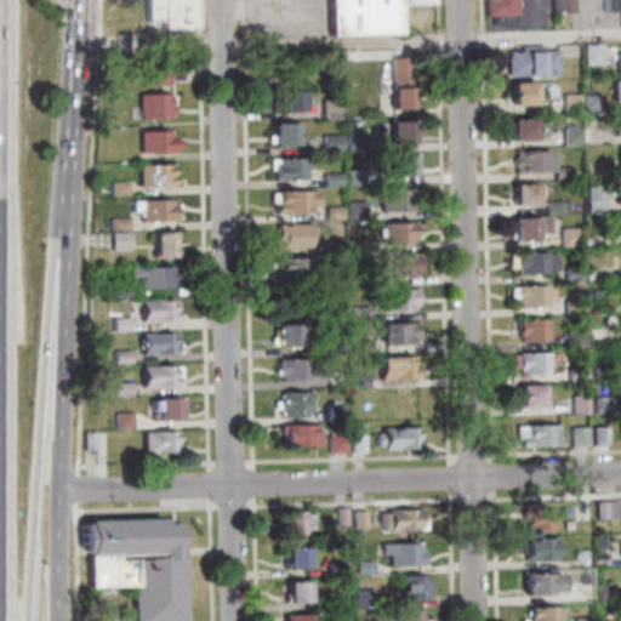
[(142,0),(143,21),(161,21),(160,0),(142,0)]
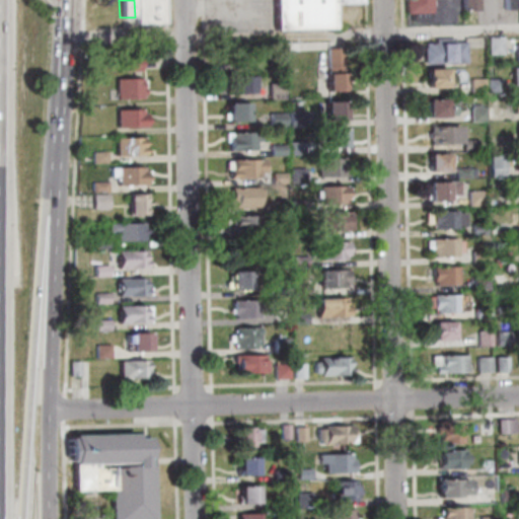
[(134,0),(160,0),(162,22),(135,23),(135,17),(134,0)]
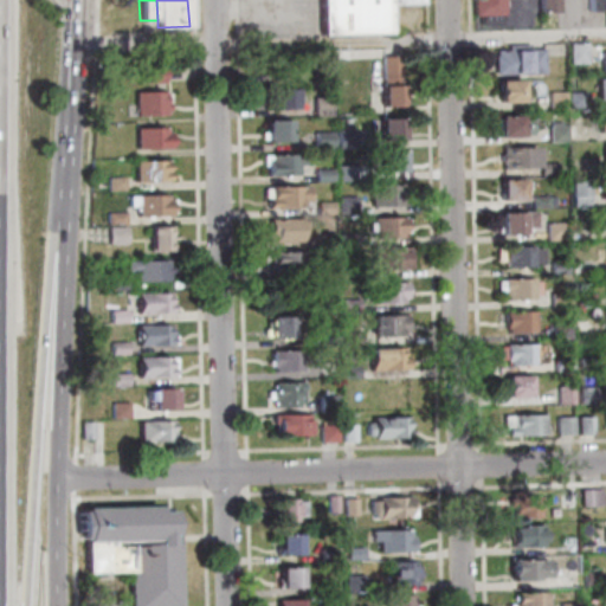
[(318,0),(320,34),(389,33),(388,4),(423,2),(423,0),(318,0)]
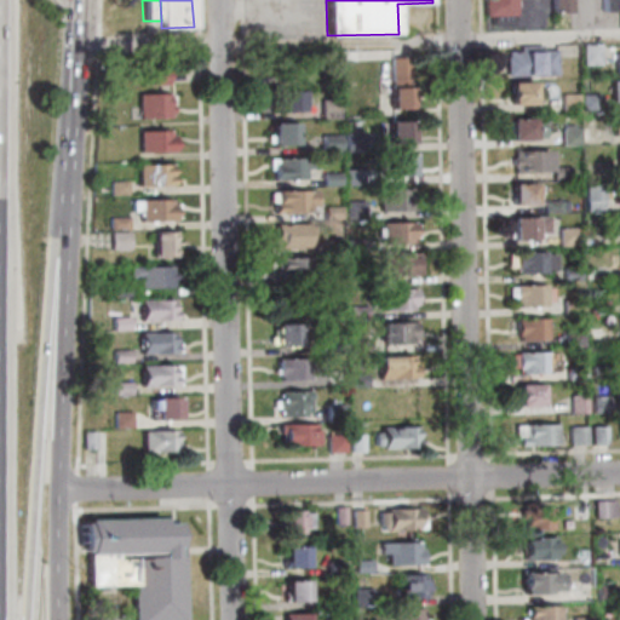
[(515,0),(515,15),(514,15),(514,24),(492,24),(492,15),(486,15),(484,0),(515,0)]
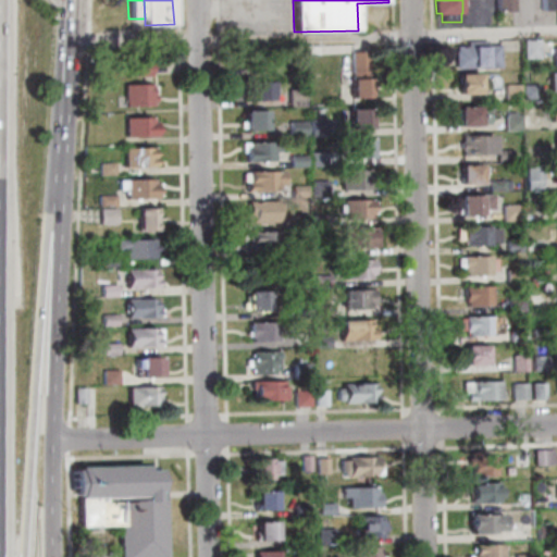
[(496,12),(495,0),(511,0),(512,11),(496,12)]
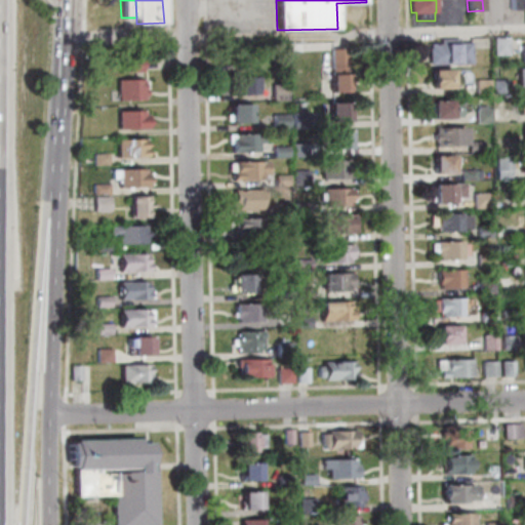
[(510,9),(509,0),(523,0),(524,9),(510,9)]
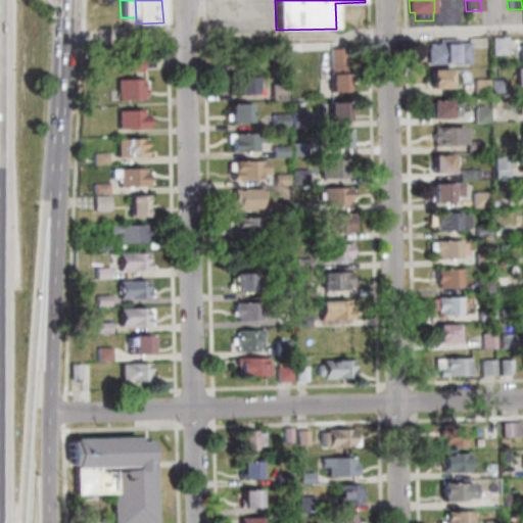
[(492,55),(492,37),(507,37),(508,54),(492,55)]
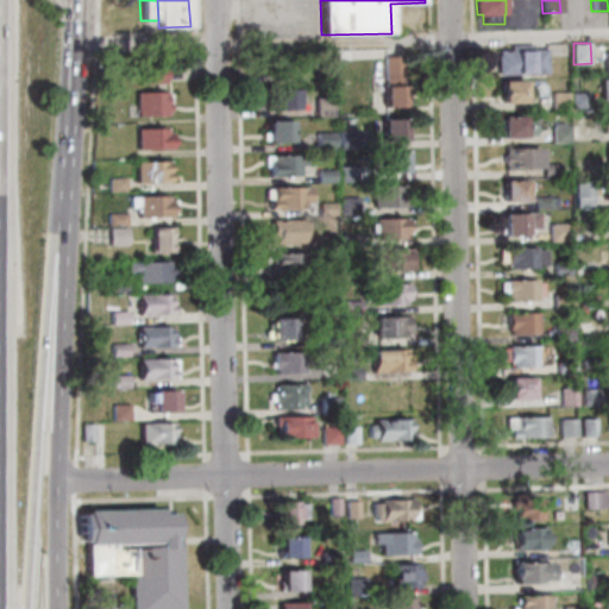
[(500,50),(510,50),(510,45),(521,44),(521,49),(546,49),(547,73),(498,74),(498,57),(500,57),(500,50)]
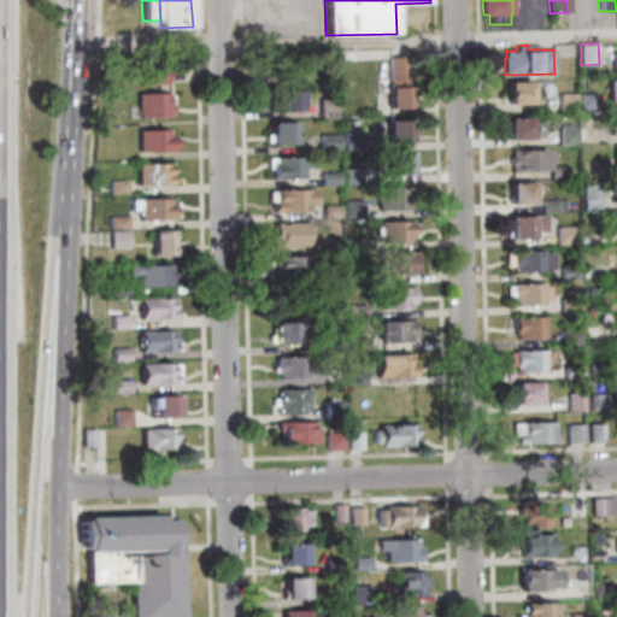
[(389,107),(410,107),(410,56),(389,56),(389,107)]
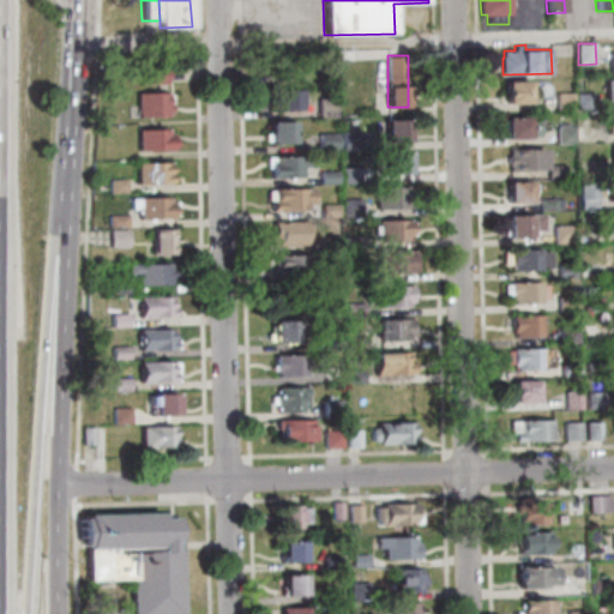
[(149,70),(149,83),(167,82),(166,68),(149,70)]
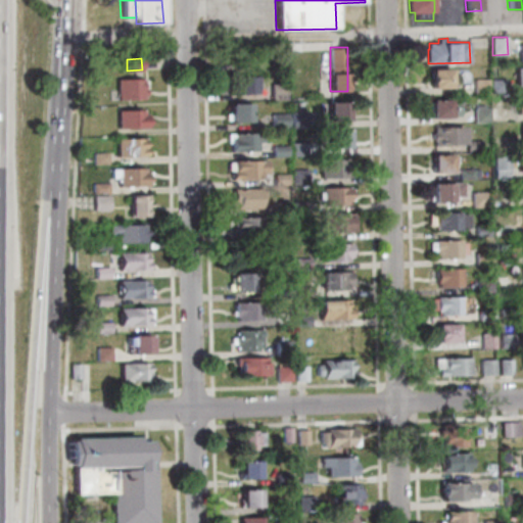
[(522,65),(514,66),(514,85),(522,84),(522,65)]
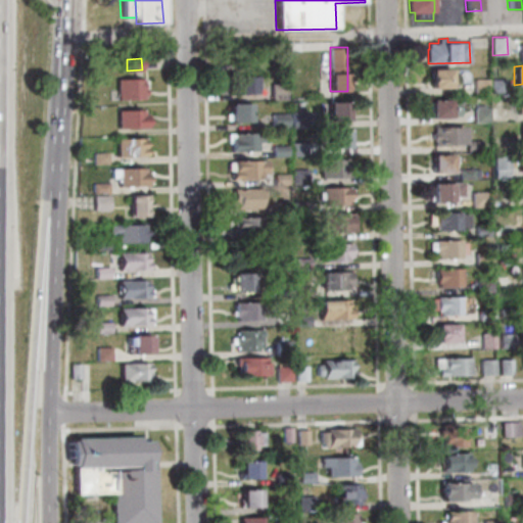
[(450,86),(430,86),(430,68),(450,67),(450,86)]
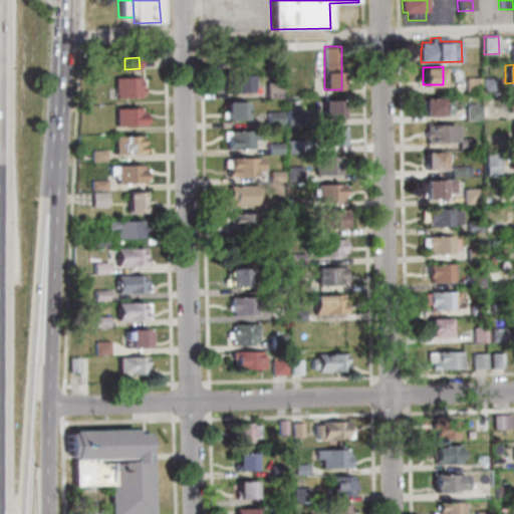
[(254,75),(228,75),(228,92),(254,92),(254,75)]
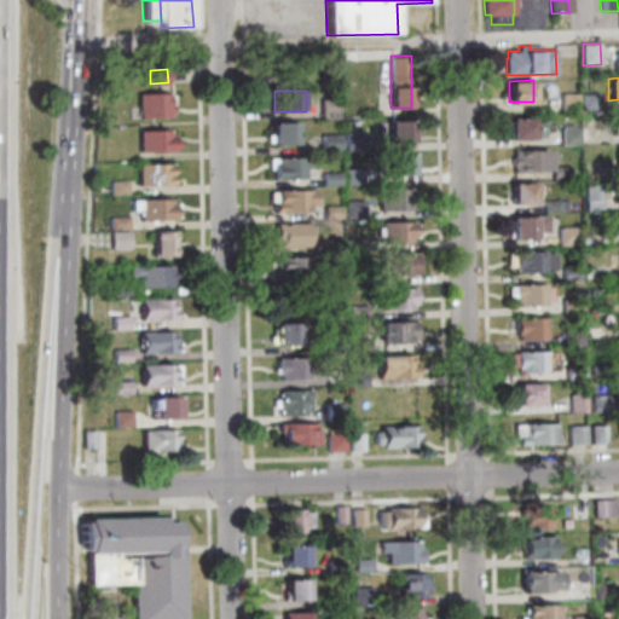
[(138,117),(171,117),(171,92),(138,92),(138,117)]
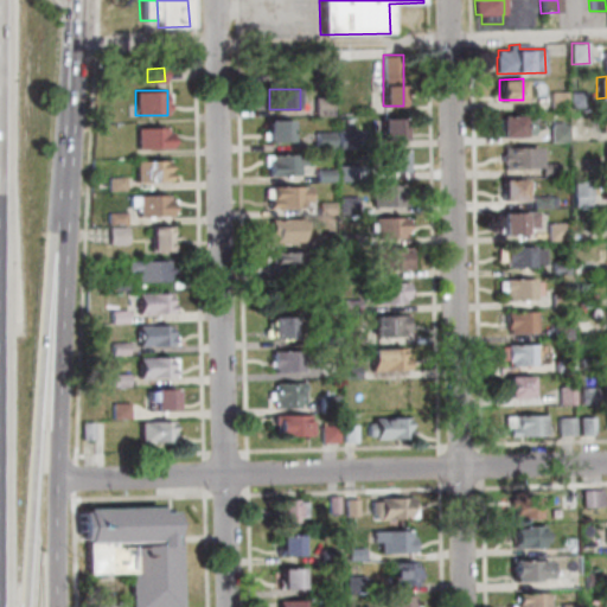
[(567,91),(568,109),(551,109),(550,91),(567,91)]
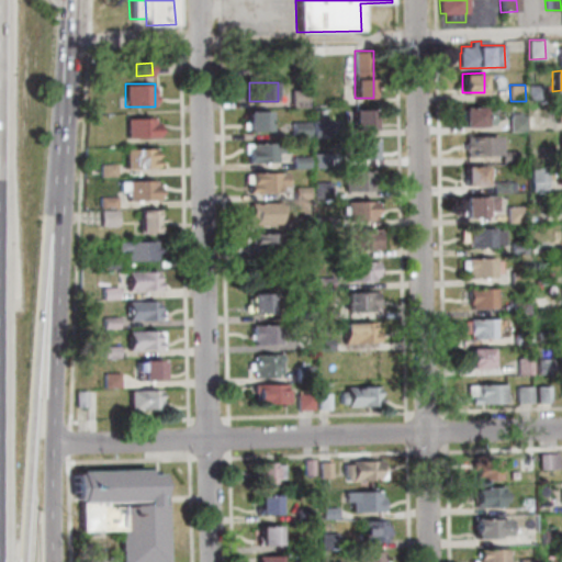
[(543,99),(527,100),(527,86),(542,86),(543,99)]
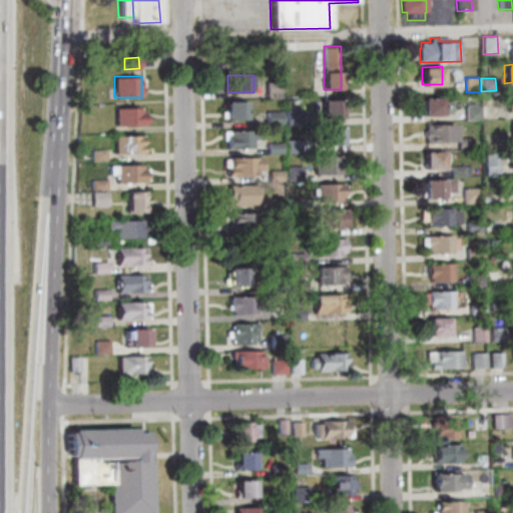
[(504,111),(512,110),(512,92),(504,92),(504,111)]
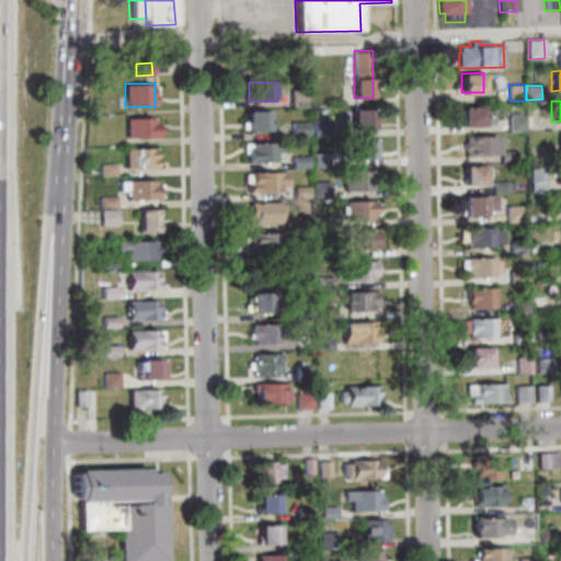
[(462,106),(493,106),(493,125),(484,125),(484,126),(464,126),(462,106)]
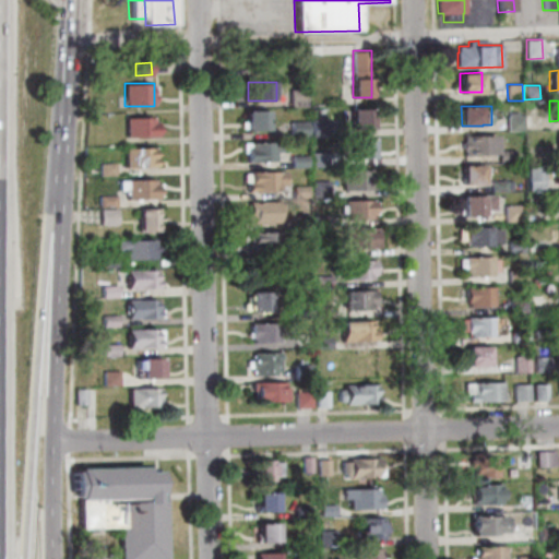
[(347,127),(366,127),(366,108),(347,108),(347,127)]
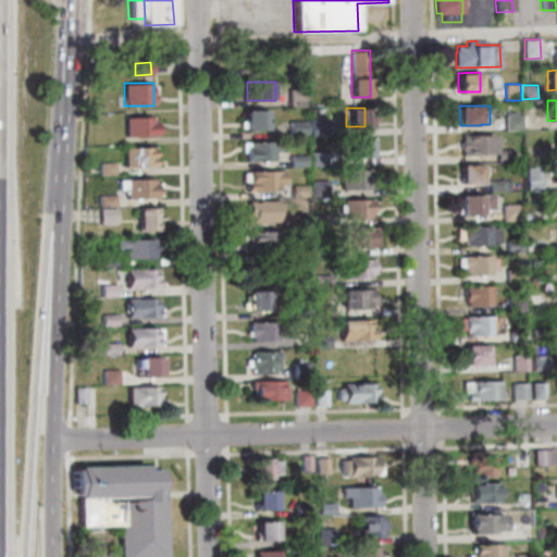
[(242,130),(265,130),(265,109),(242,109),(242,130)]
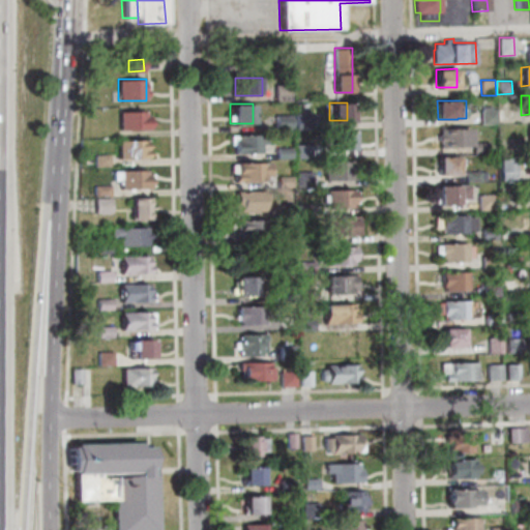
[(482,124),(482,111),(496,111),(497,124),(482,124)]
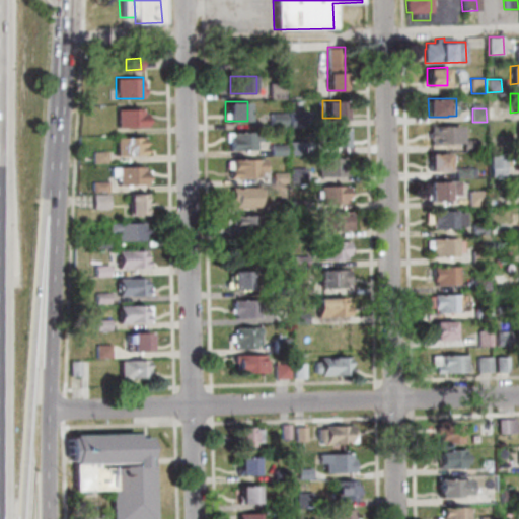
[(145,109),(116,109),(116,127),(145,127),(145,109)]
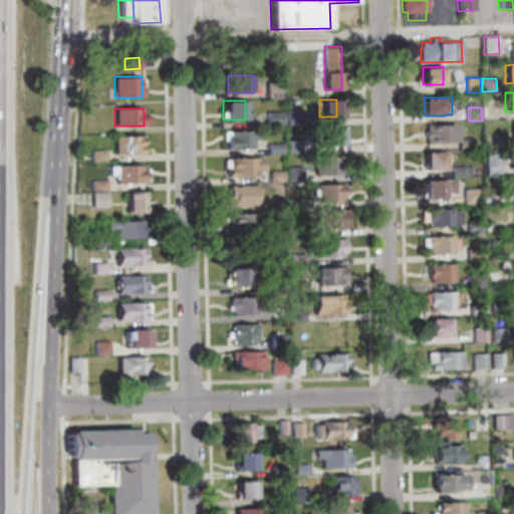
[(286,112),(286,123),(301,122),(301,111),(286,112)]
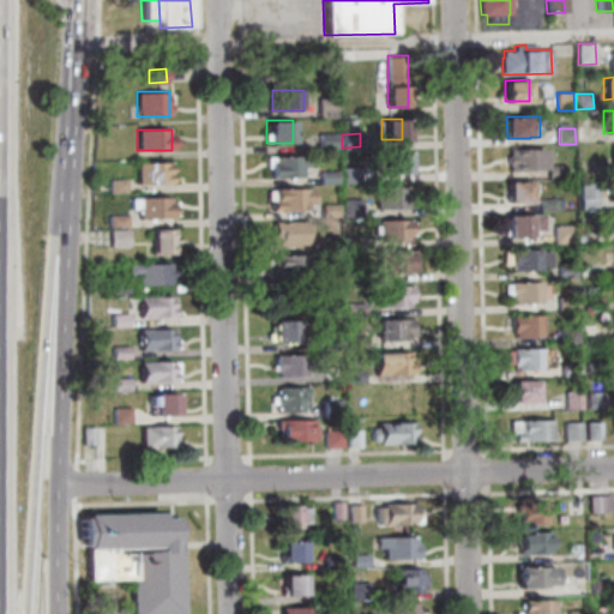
[(320,136),(320,149),(338,148),(338,134),(320,136)]
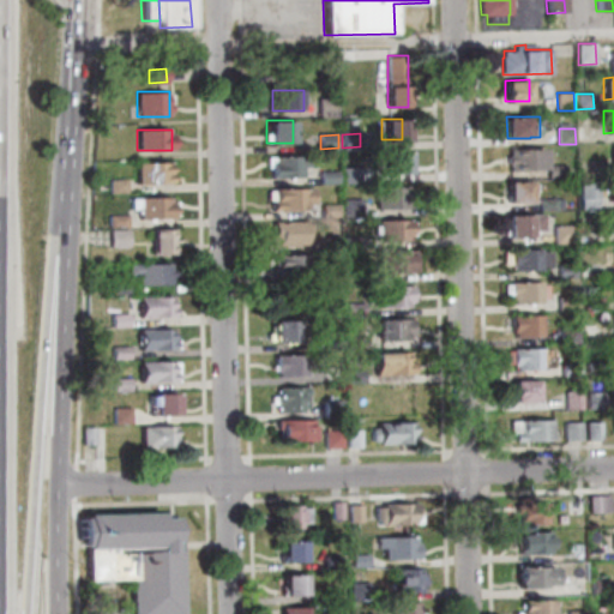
[(545,169),(511,170),(511,150),(545,149),(545,169)]
